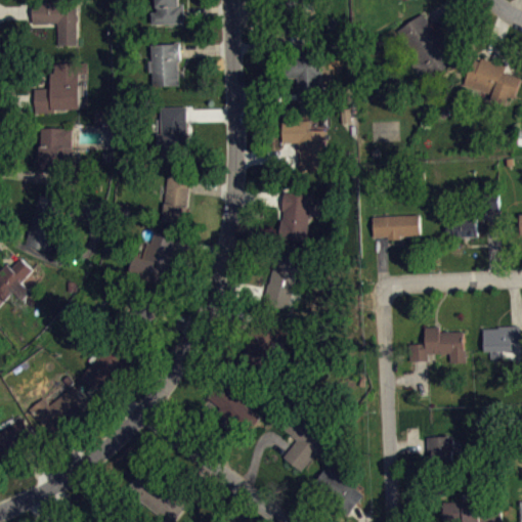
[(32,25),(31,1),(49,2),(49,0),(76,0),(78,45),(57,45),(56,25),(32,25)]
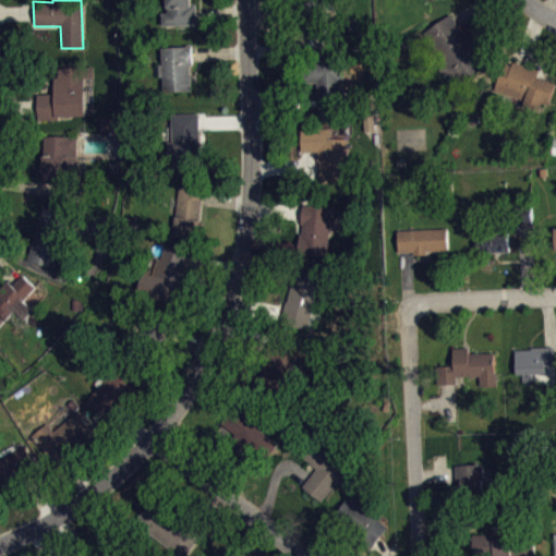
[(160,14),(160,27),(195,26),(195,5),(191,5),(190,0),(166,0),(167,14),(160,14)]
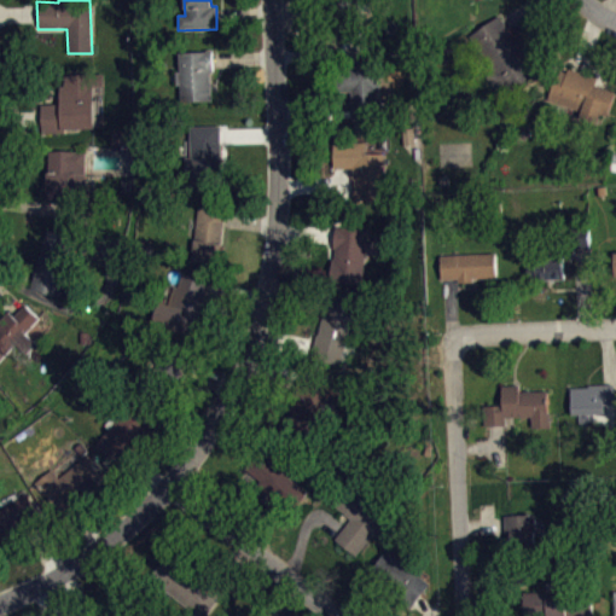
[(372,0),(376,53),(342,57),(338,0),(372,0)]
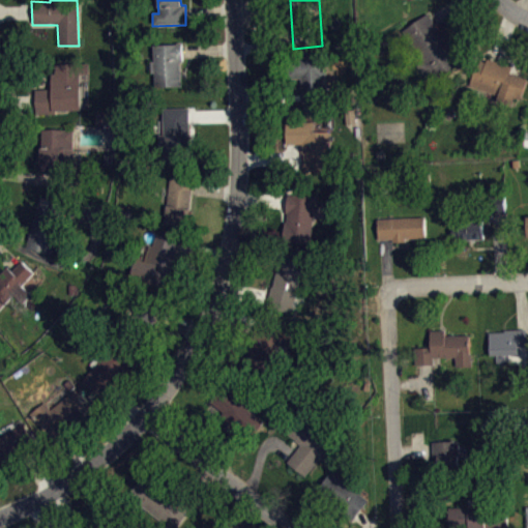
[(427,15),(402,32),(418,60),(413,64),(429,84),(461,63),(427,15)]
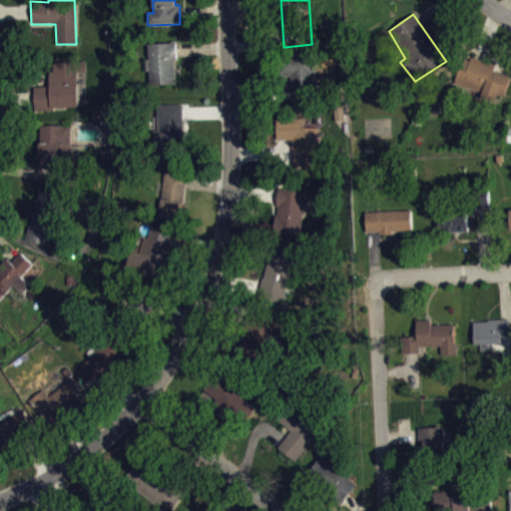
[(147,45),(147,61),(144,61),(145,71),(148,71),(149,85),(174,84),(173,61),(176,61),(174,43),(170,43),(170,44),(147,45)]
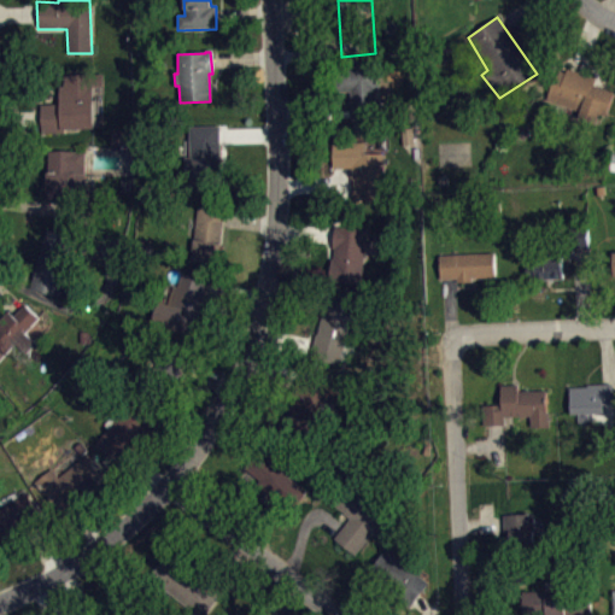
[(613,94),(604,117),(598,115),(595,124),(577,117),(578,112),(545,101),(560,66),(593,80),(591,87),(613,94)]
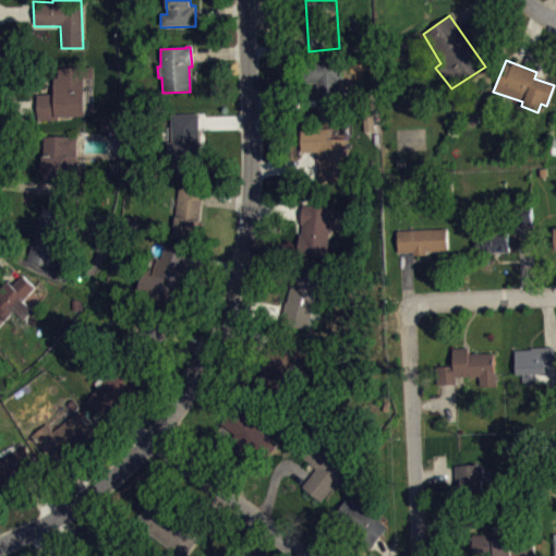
[(316,111),(342,111),(340,61),(303,62),(304,84),(315,84),(316,111)]
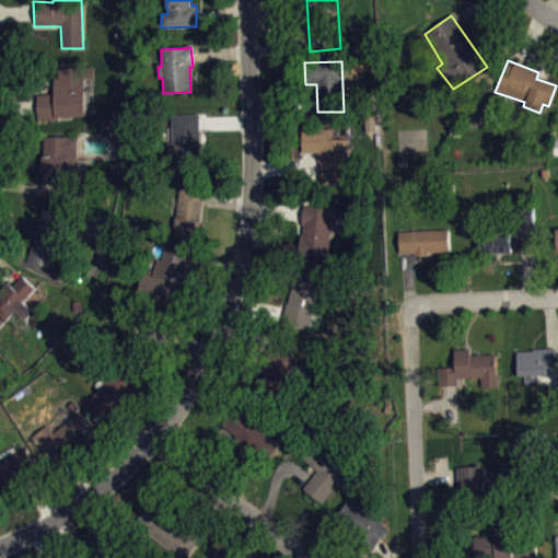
[(53,94),(35,95),(36,121),(57,121),(57,118),(82,117),(82,80),(91,79),(92,66),(57,68),(57,79),(51,79),(53,94)]
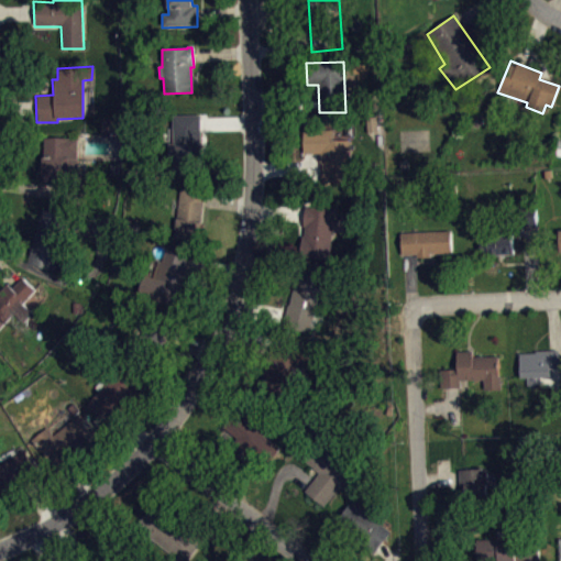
[(199,117),(200,173),(165,173),(165,143),(173,144),(173,117),(199,117)]
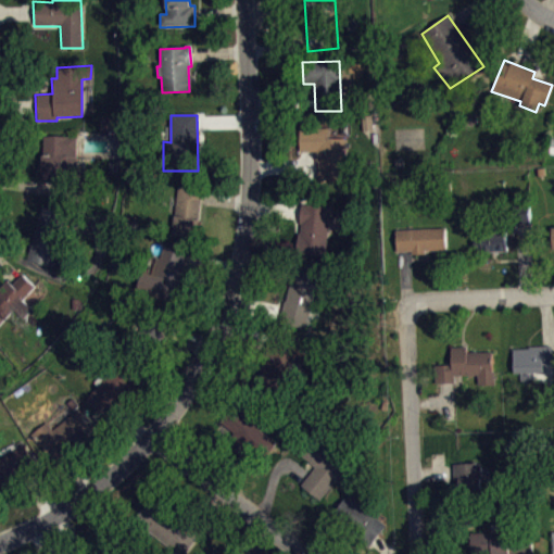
[(299,152),(299,130),(328,129),(328,139),(343,139),(343,181),(317,181),(317,161),(314,161),(314,152),(299,152)]
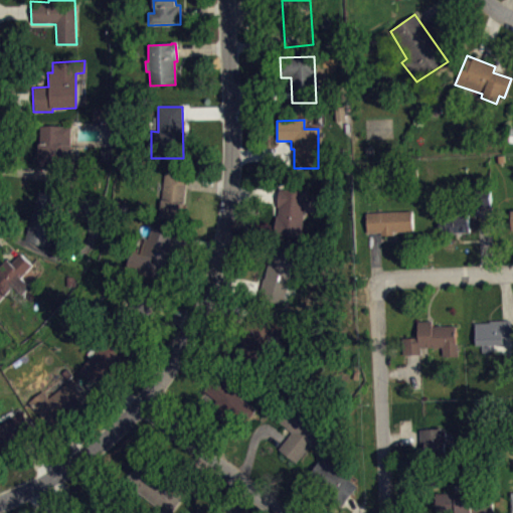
[(68,128),(68,146),(61,146),(60,170),(37,170),(38,127),(68,128)]
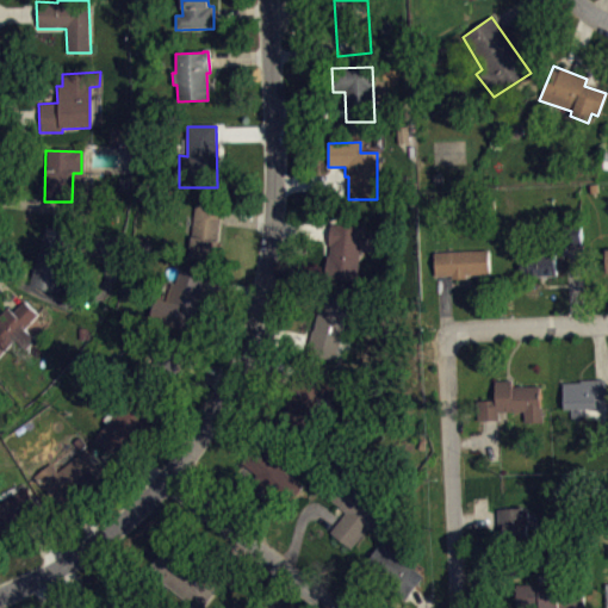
[(194,205),(188,258),(219,264),(223,230),(218,230),(221,210),(194,205)]
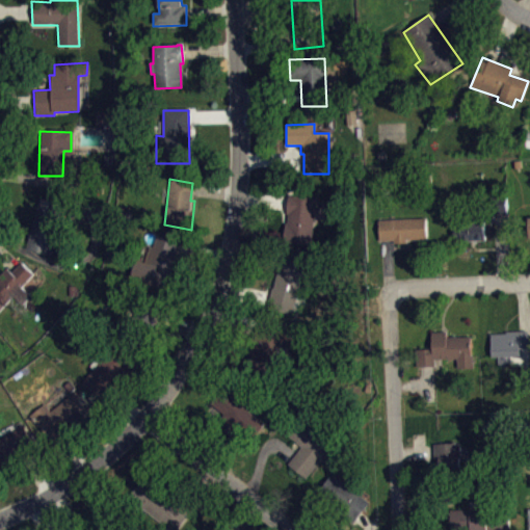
[(505,196),(506,214),(489,214),(489,195),(505,196)]
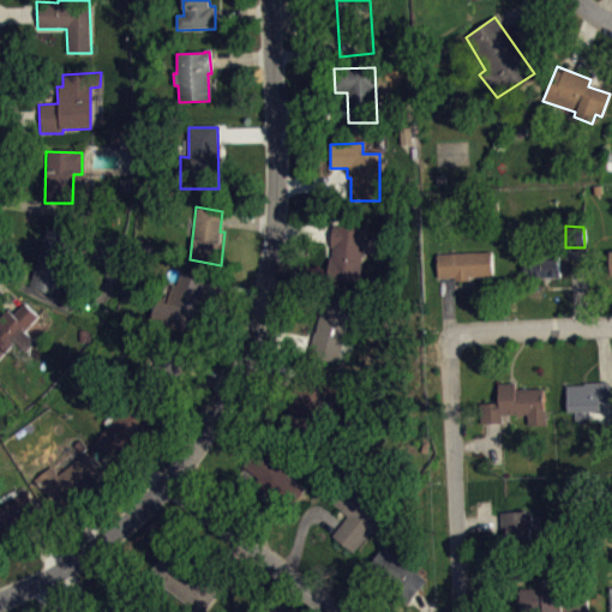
[(333,227),(363,231),(359,285),(327,281),(329,259),(331,259),(333,250),(330,249),(333,227)]
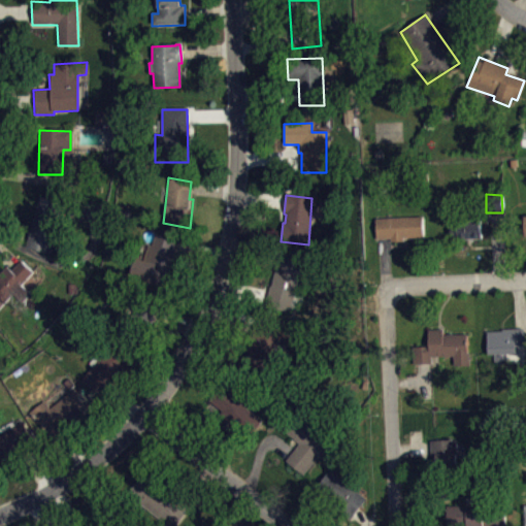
[(50,254),(58,229),(55,228),(60,202),(38,197),(23,247),(50,254)]
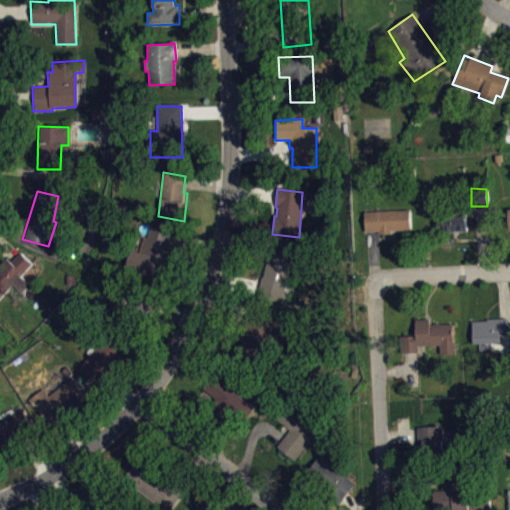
[(364,213),(364,232),(378,232),(378,235),(390,234),(390,230),(410,230),(409,211),(364,213)]
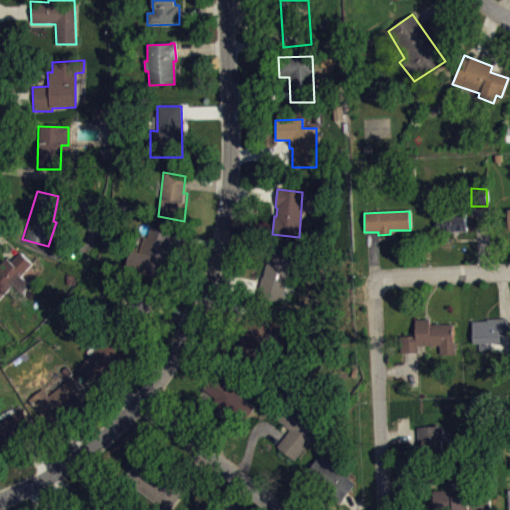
[(436,216),(437,233),(467,230),(466,214),(436,216)]
